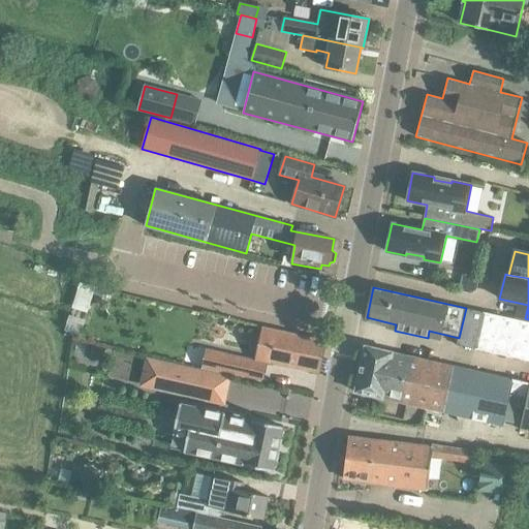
[(458,345),(474,349),(483,312),(466,308),(459,338),(458,345)]
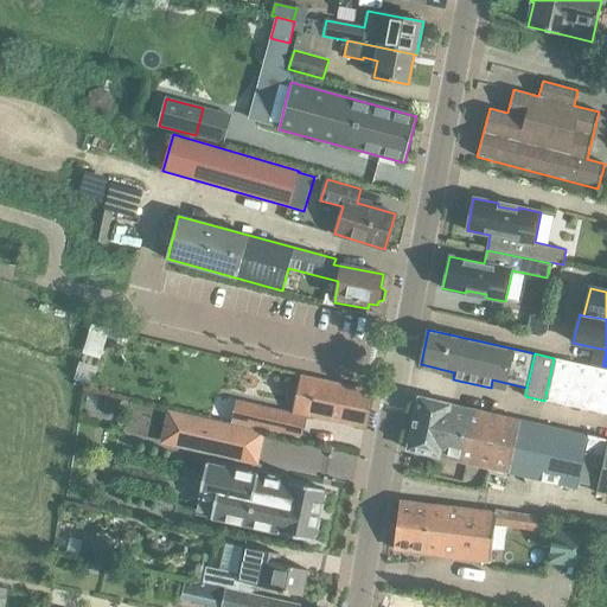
[(544,401),(563,404),(573,362),(554,358),(544,401)]
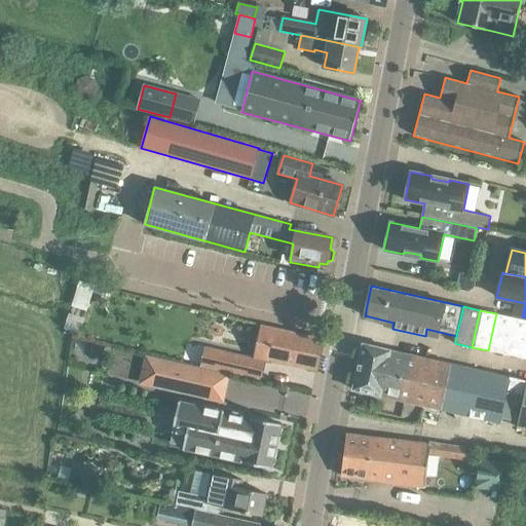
[(488,350),(504,354),(513,317),(496,313),(488,350)]
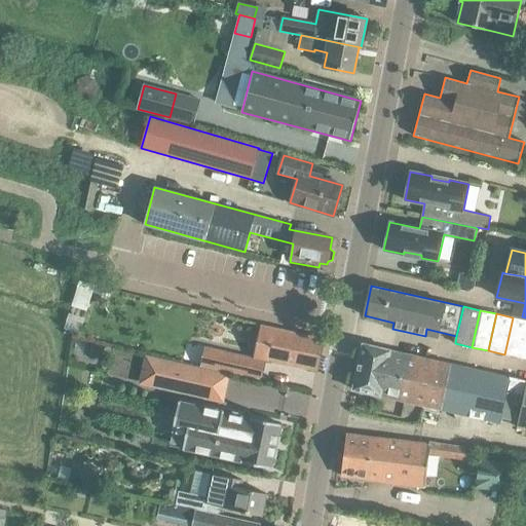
[(504,354),(521,358),(525,335),(525,320),(513,317),(504,354)]
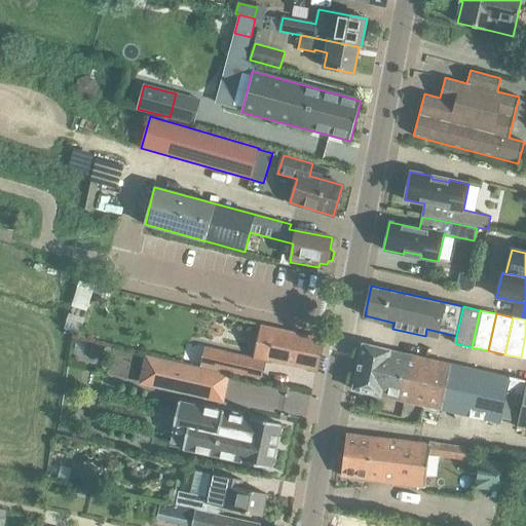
[(254,359),(220,351),(204,348),(200,367),(261,380),(265,360),(317,371),(324,339),(261,326),(254,359)]
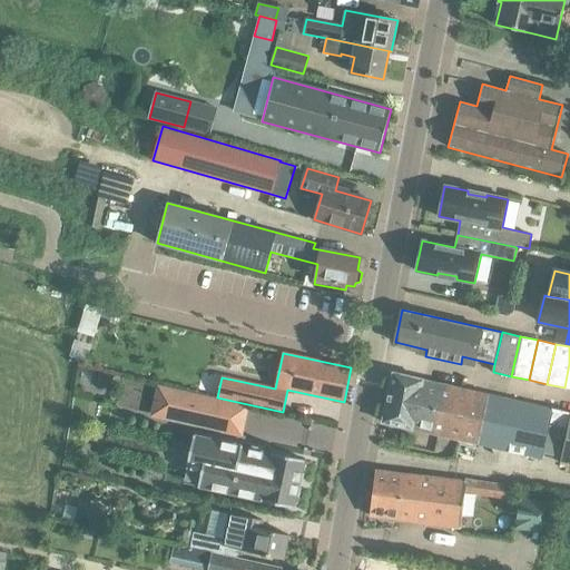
[(383,423),(435,434),(446,385),(393,373),(383,423)]
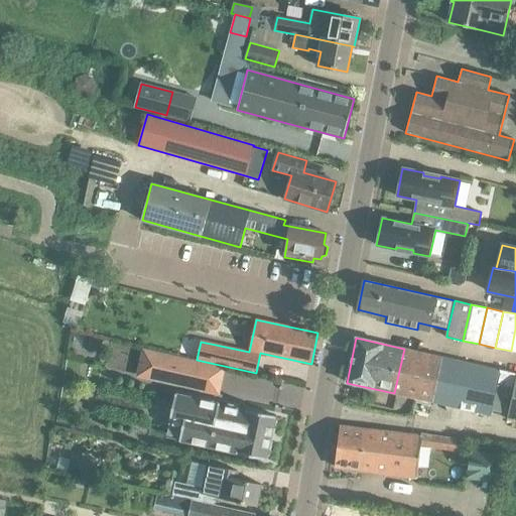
[(91,339),(89,346),(99,348),(101,342),(91,339)]
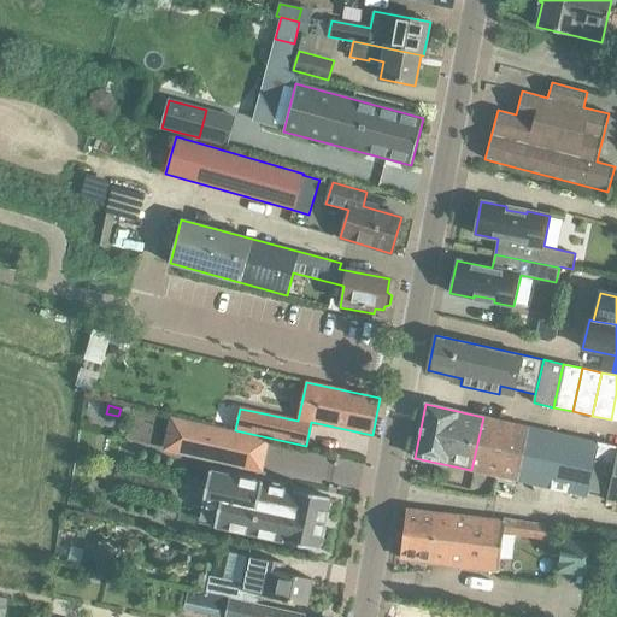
[(471,470),(528,483),(540,430),(483,417),(471,470)]
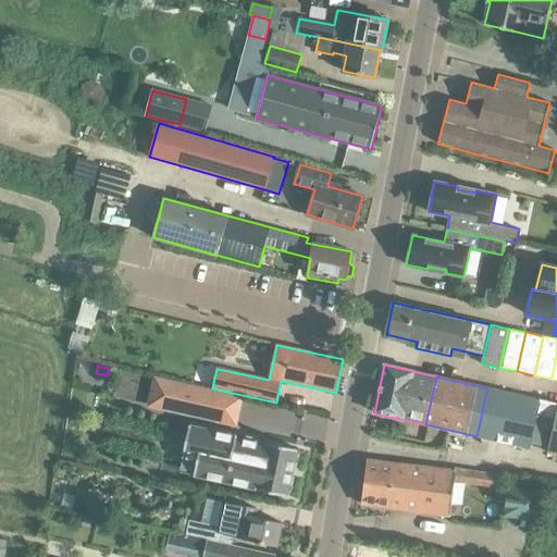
[(212,415),(218,393),(156,379),(150,405),(185,412),(186,408),(212,415)]
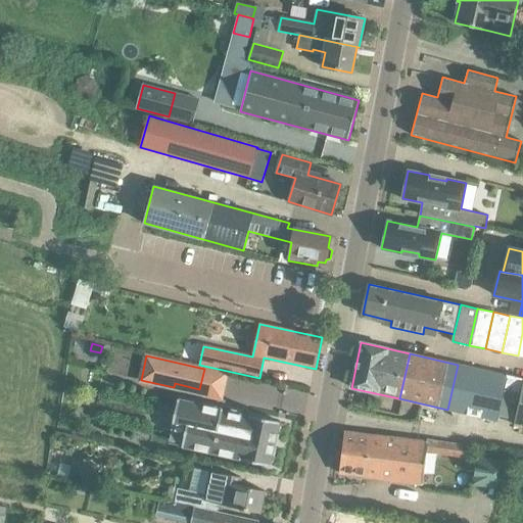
[(496,421),(500,406),(507,376),(458,365),(447,410),(496,421)]
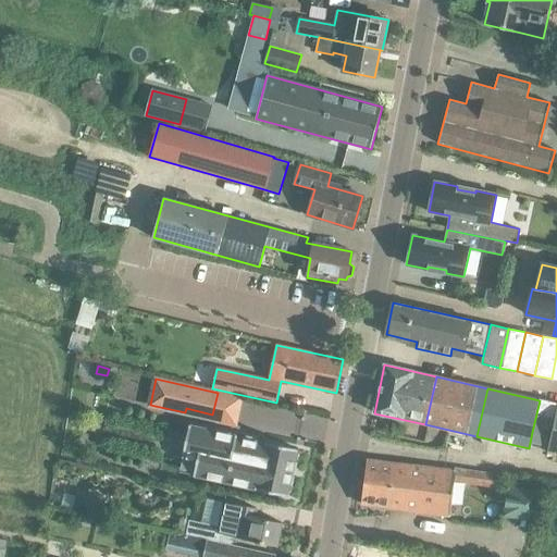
[(532,432),(553,436),(556,417),(556,404),(540,400),(532,432)]
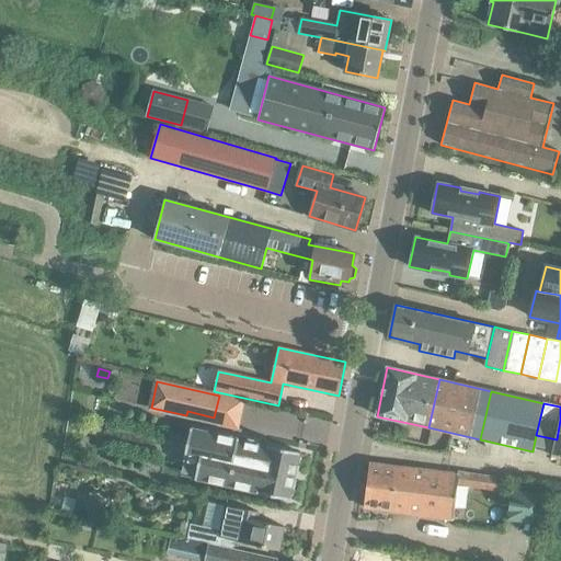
[(239,439),(191,428),(184,461),(198,465),(195,479),(289,500),(300,453),(267,445),(267,447),(239,441),(239,439)]
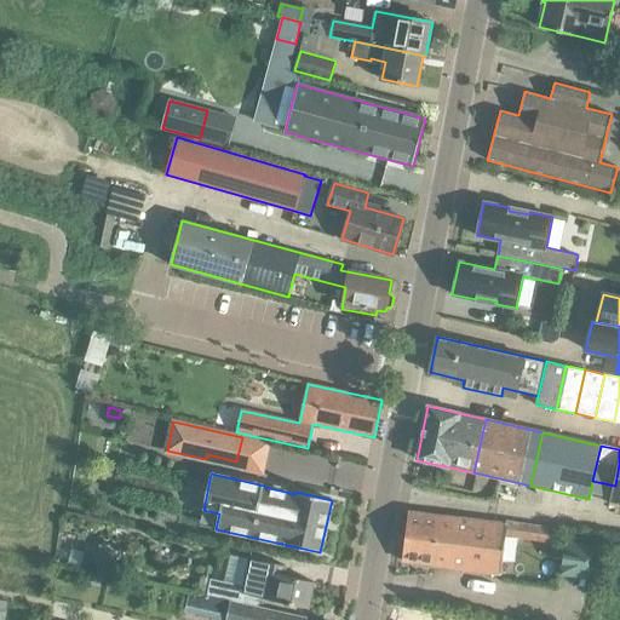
[(411,511),(403,562),(501,574),(506,534),(507,524),(506,524),(411,511)]
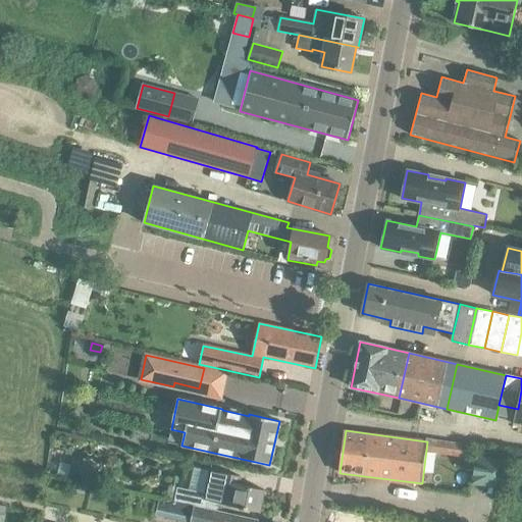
[(457,444),(455,456),(471,458),(473,446),(472,446),(457,444)]
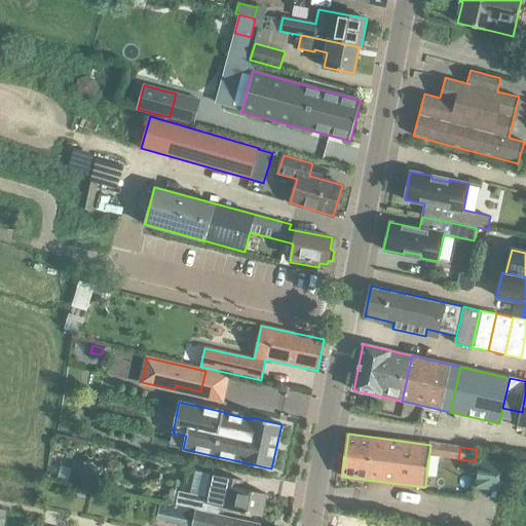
[(266,493),(240,488),(242,480),(212,474),(207,497),(179,491),(176,504),(205,512),(208,503),(262,516),(266,493)]
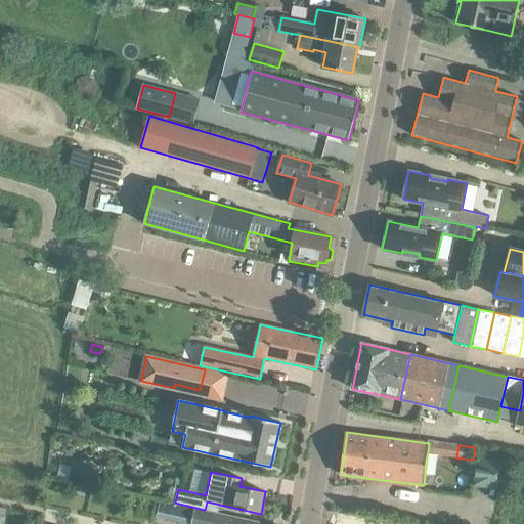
[(100,480),(70,474),(69,481),(98,488),(100,480)]
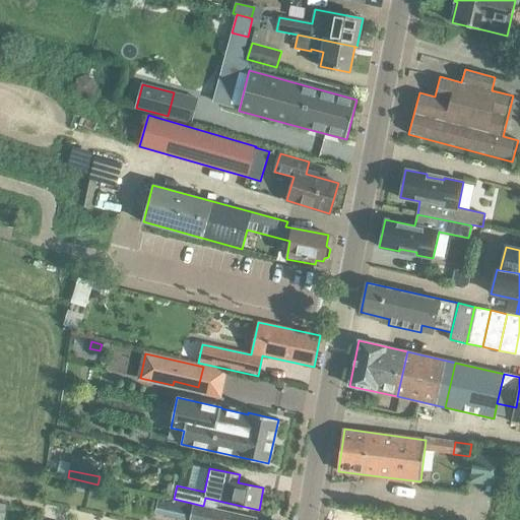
[(190,519),(255,519),(256,519),(194,505),(190,519)]
